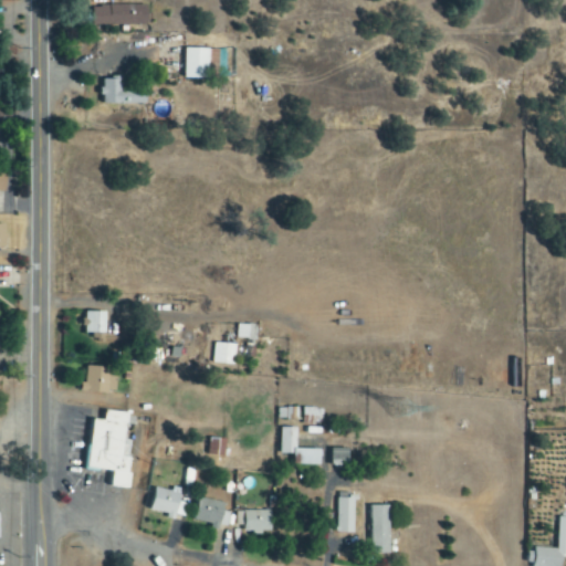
[(148,7),(93,7),(93,27),(148,27),(148,7)]
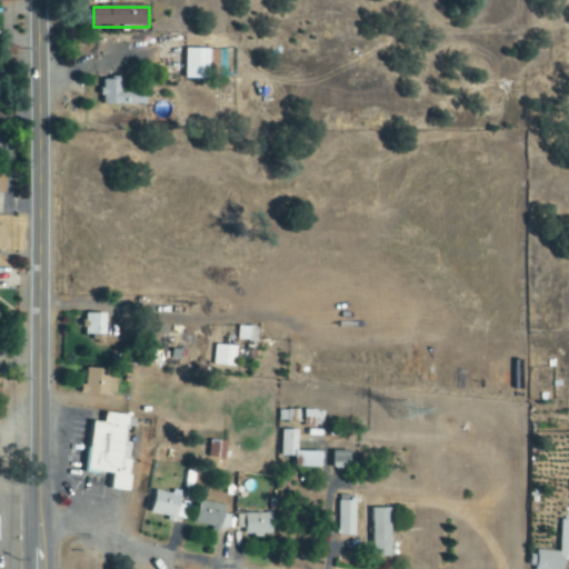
[(186,81),(209,81),(209,51),(186,50),(186,81)]
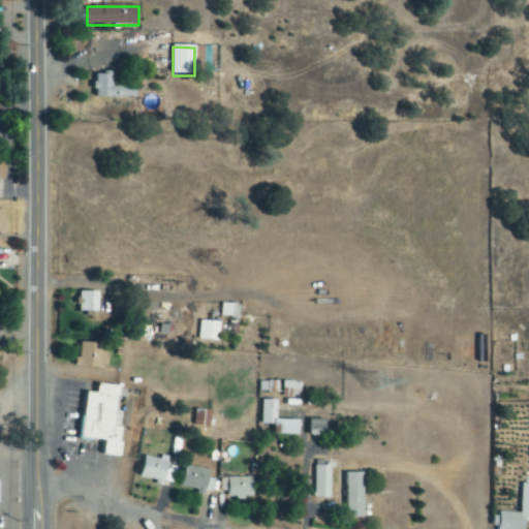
[(137,99),(137,85),(114,84),(114,75),(97,74),(96,98),(137,99)]
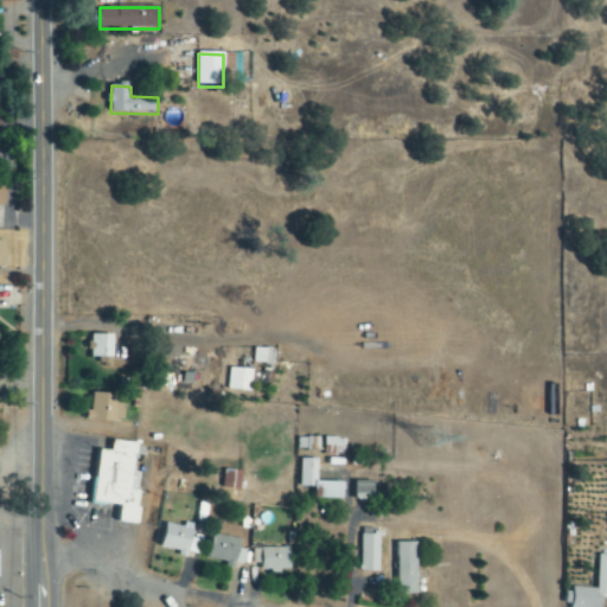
[(90,358),(113,358),(114,334),(91,334),(90,358)]
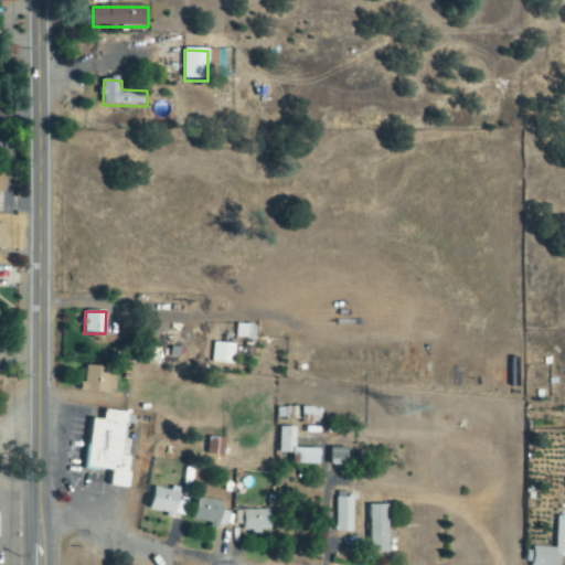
[(255,339),(256,326),(236,324),(236,339),(255,339)]
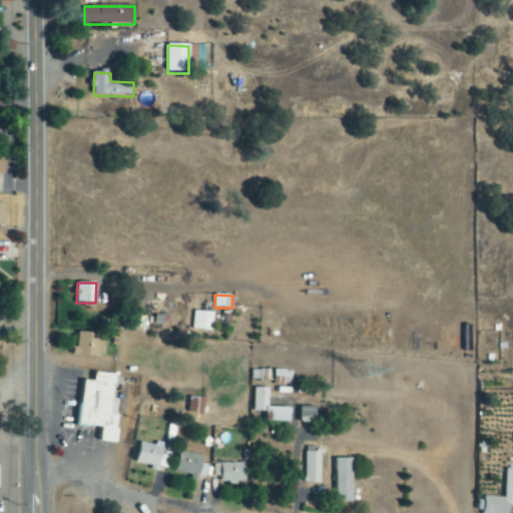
[(210,332),(213,313),(194,311),(192,330),(210,332)]
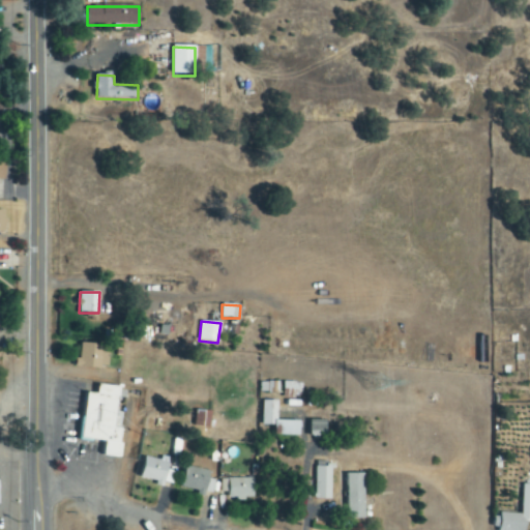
[(75,359),(75,366),(108,369),(109,345),(80,343),(80,359),(75,359)]
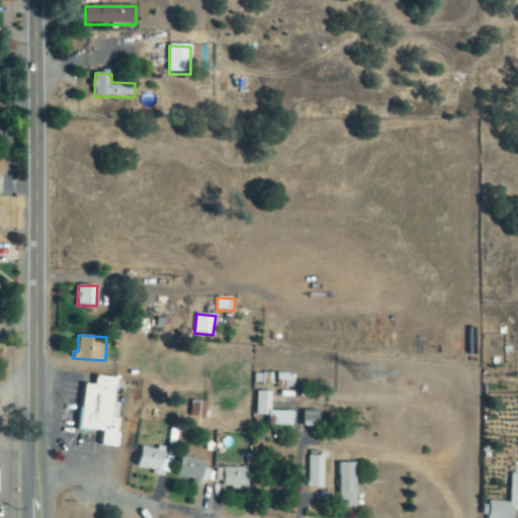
[(275,389),(293,390),(294,374),(276,374),(275,389)]
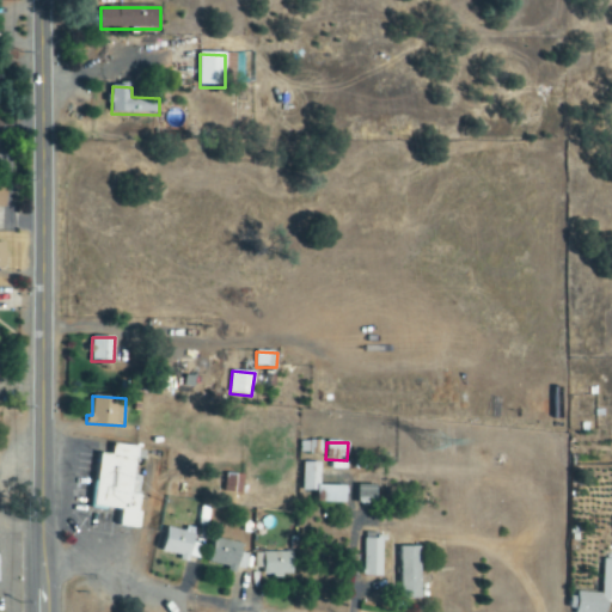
[(101,454),(95,507),(122,510),(120,527),(138,530),(144,477),(135,476),(139,447),(114,445),(112,456),(101,454)]
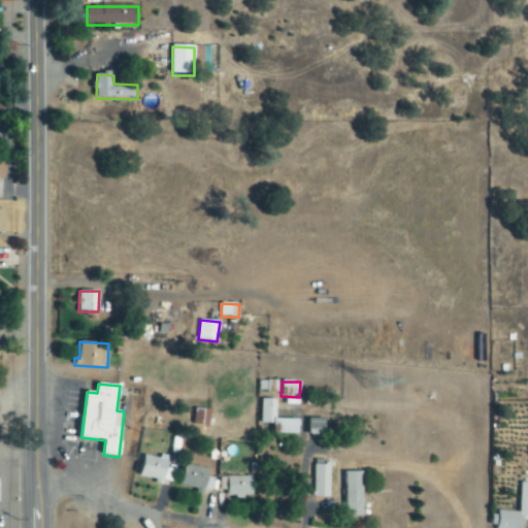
[(298,434),(298,420),(274,420),(275,400),(260,399),(259,424),(272,424),(272,434),(298,434)]
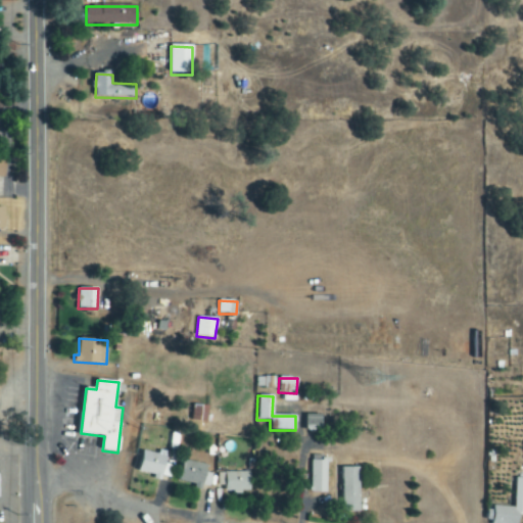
[(192,420),(206,423),(208,408),(194,405),(192,420)]
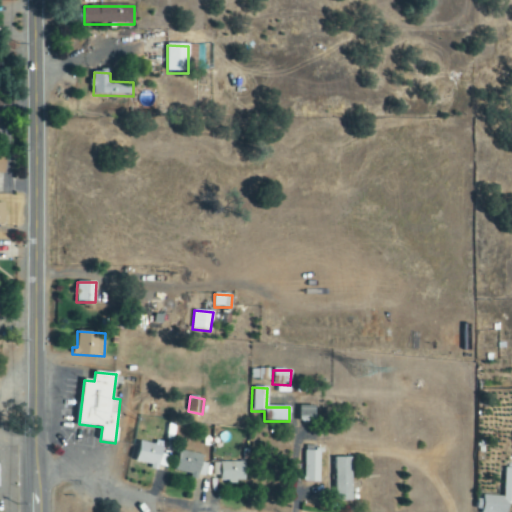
[(315,406),(300,406),(300,421),(315,421),(315,406)]
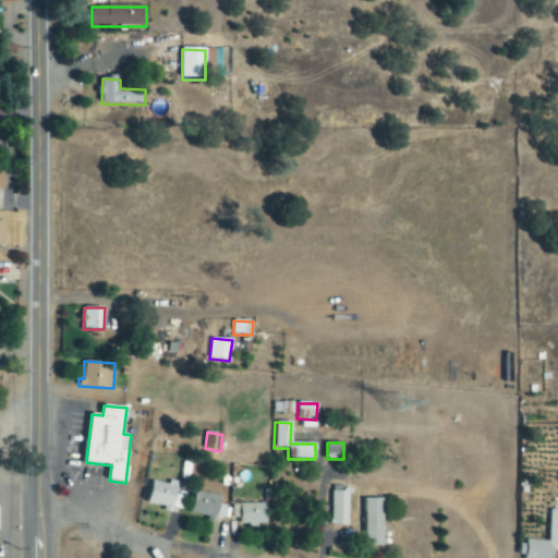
[(177,486),(152,480),(146,505),(171,510),(171,508),(180,510),(183,497),(174,495),(177,486)]
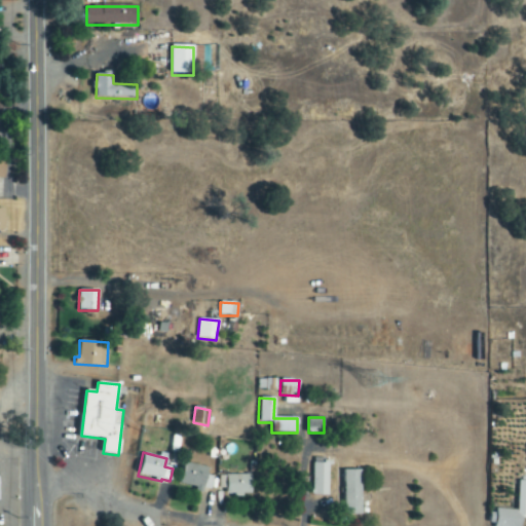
[(178,486),(203,491),(208,467),(183,462),(178,486)]
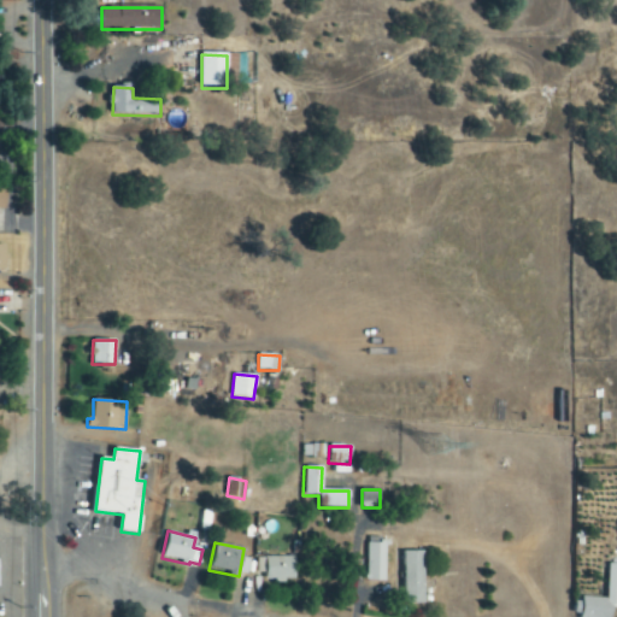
[(366,581),(386,581),(387,545),(368,544),(366,581)]
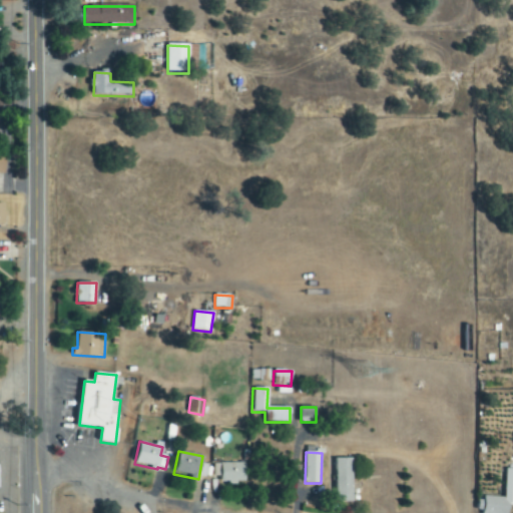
[(353,458),(336,459),(336,502),(353,502),(353,458)]
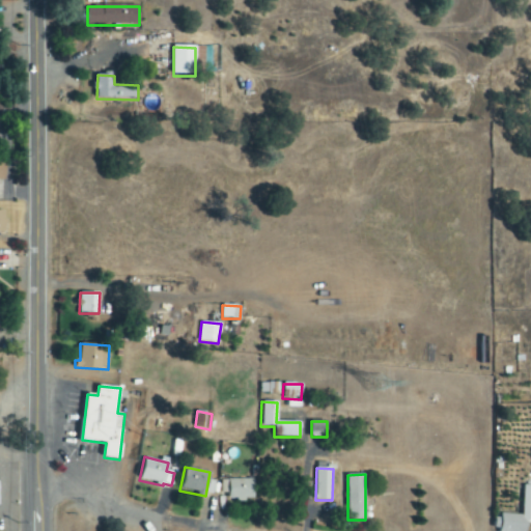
[(221,494),(228,494),(228,500),(254,499),(254,479),(221,479),(221,494)]
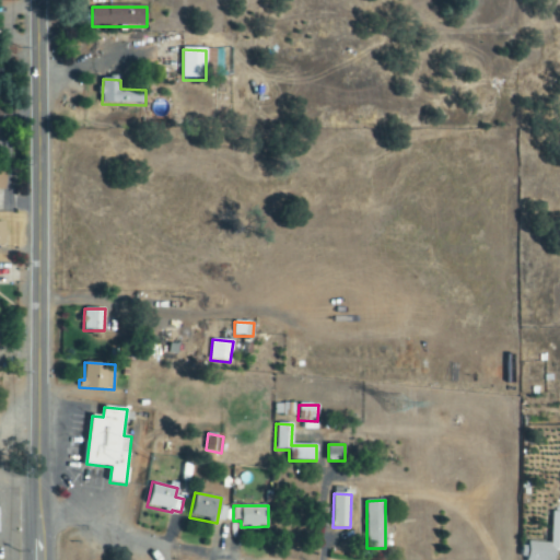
[(559,550),(559,512),(553,512),(551,544),(525,543),(524,559),(555,559),(556,550),(559,550)]
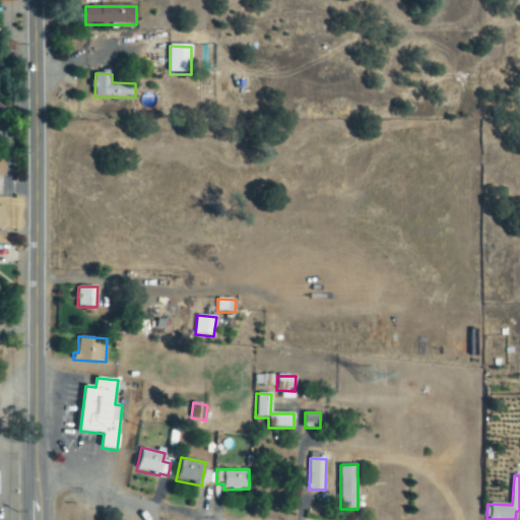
All buildings are outlined.
